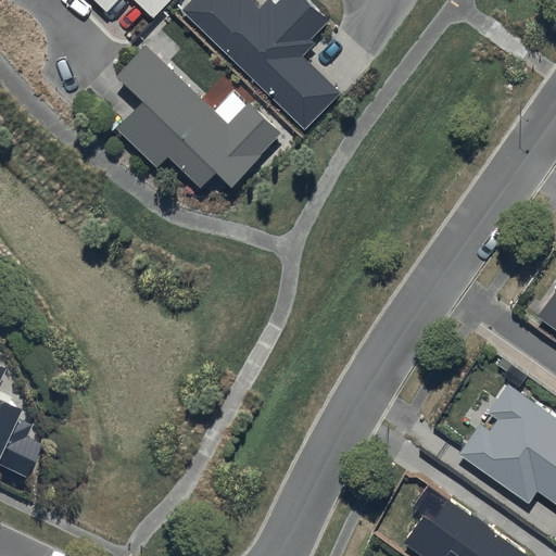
[(97,0),(108,10),(116,0),(137,0),(153,15),(167,0),(97,0)]
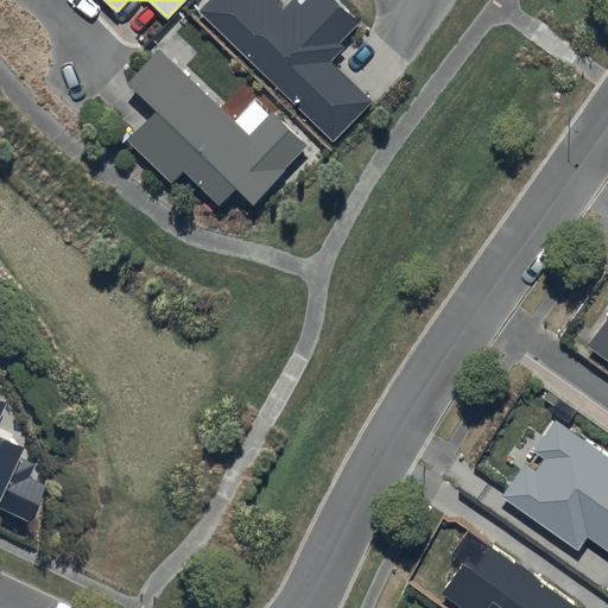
[(208,0),(198,11),(330,140),(372,97),(331,58),(343,46),(339,42),(359,21),(337,0),(306,0),(302,5),(296,0),(291,0),(283,8),(274,0),(208,0)]
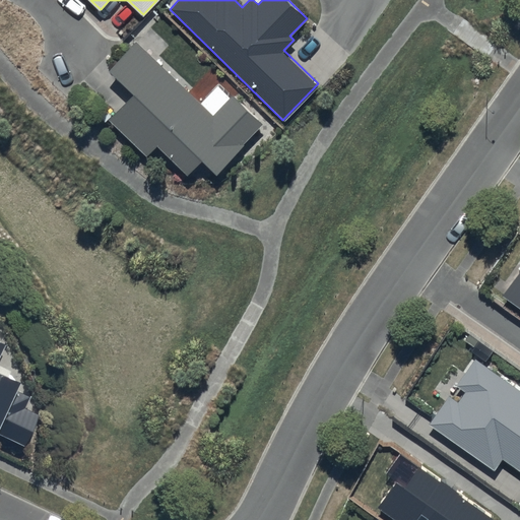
[(110,68),(133,91),(112,114),(105,107),(98,114),(105,121),(108,118),(146,154),(157,143),(188,173),(202,158),(215,172),(263,122),(234,93),(213,115),(137,40),(110,68)]
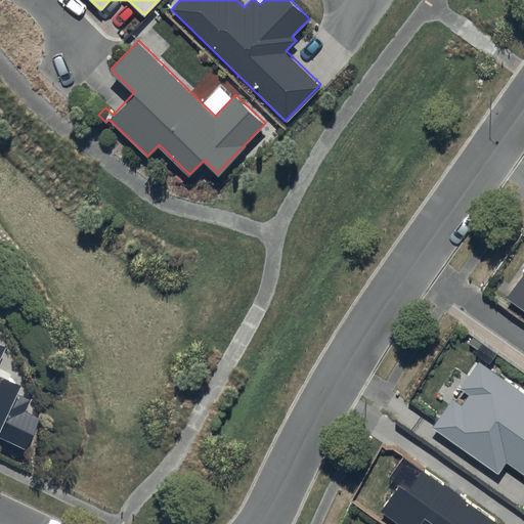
[(523,273),(508,297),(523,308),(523,273)]
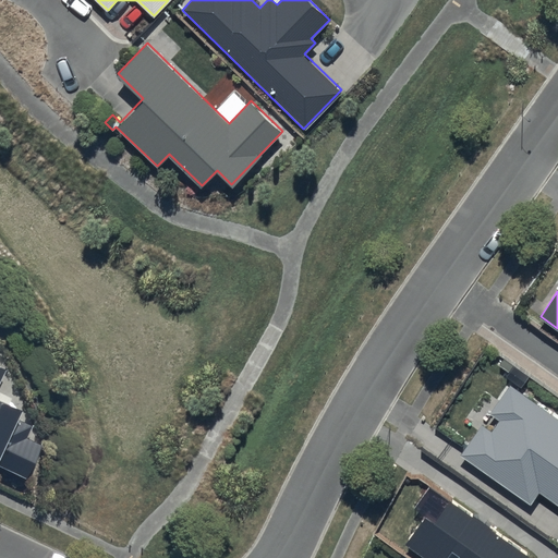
[(0,371),(2,368),(0,366),(0,468),(23,478),(37,446),(22,438),(27,425),(10,417),(13,409),(10,408),(13,403),(7,400),(9,397),(0,392),(0,371)]
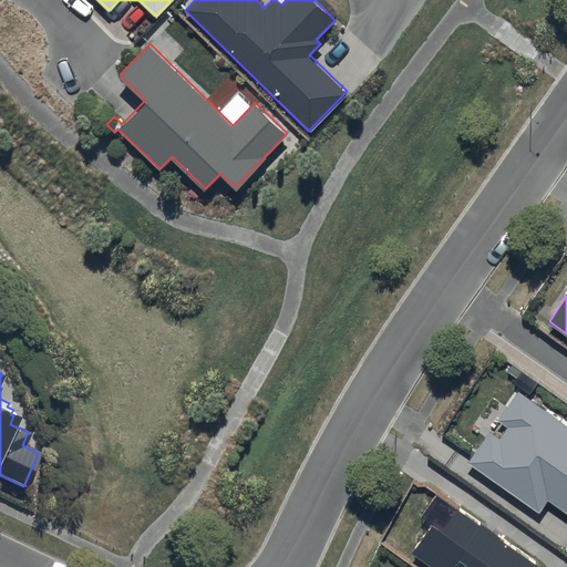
[(566,423),(528,395),(538,382),(528,374),(497,418),(507,425),(500,436),(491,430),(467,461),(539,513),(549,498),(566,511),(566,423)]
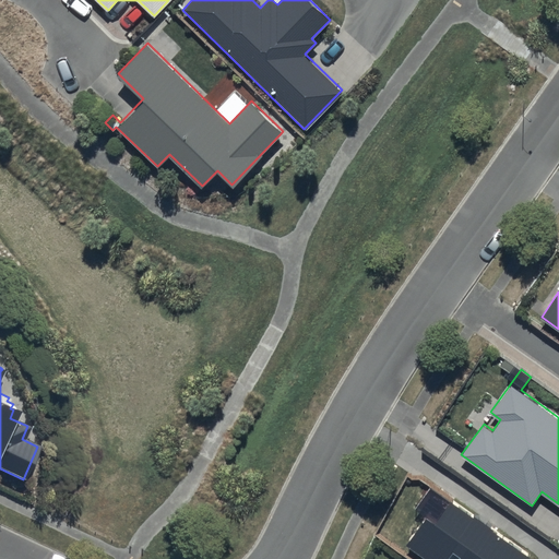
[(526,558),(530,555),(491,528),(492,526),(452,498),(436,521),(427,514),(405,545),(426,558),(526,558)]
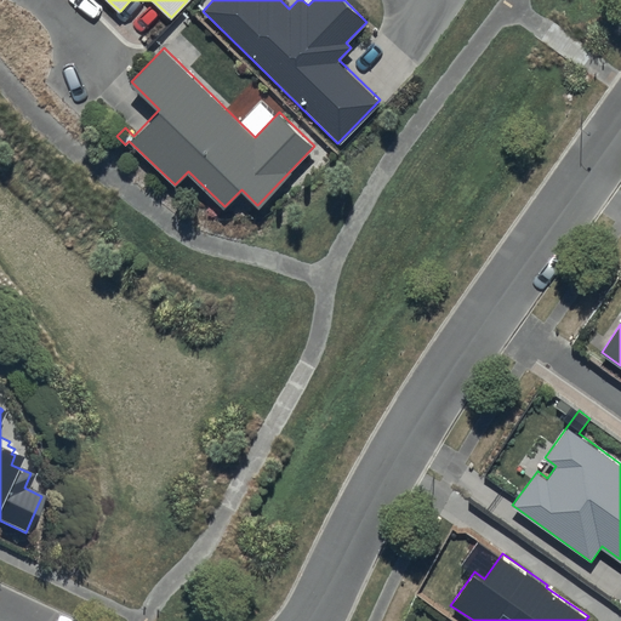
All buildings are outlined.
